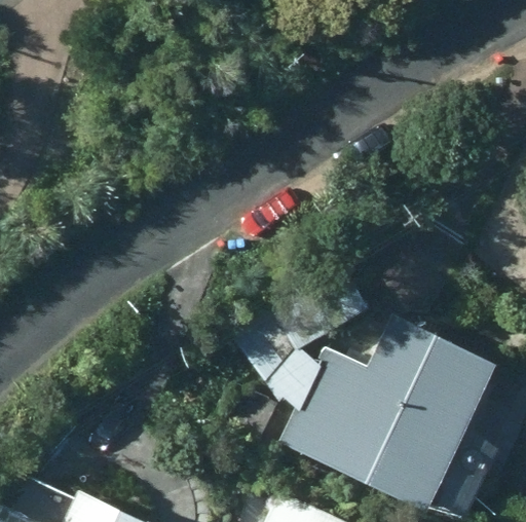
[(310,341),(369,307),(347,271),(289,306),(310,341)]
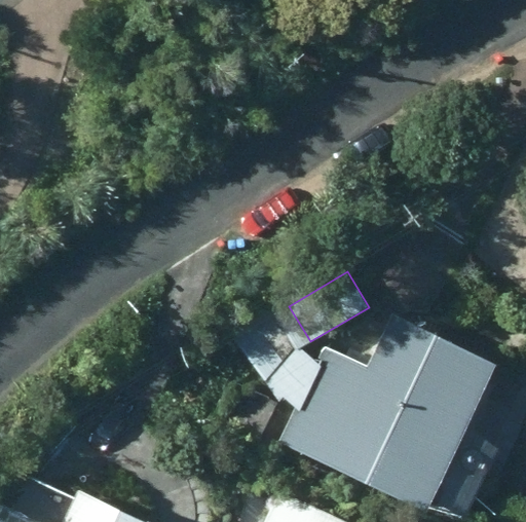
[(277,441),(426,514),(498,364),(392,312),(367,364),(325,345),(277,441)]
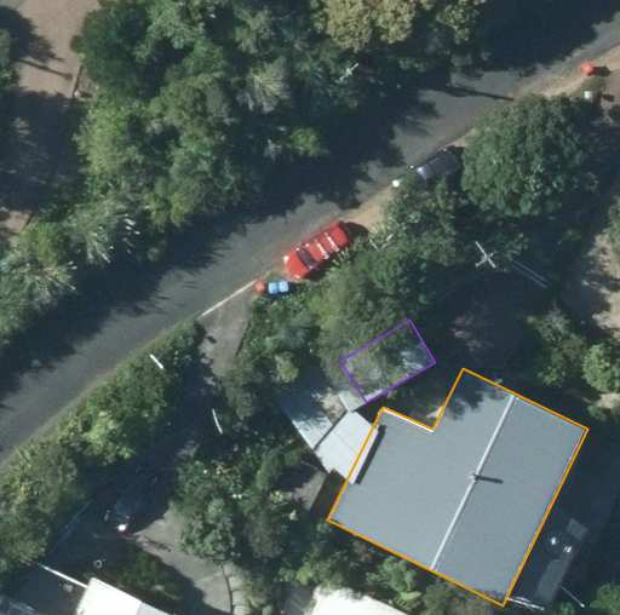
[(303,521),(322,484),(281,461),(260,499),(303,521)]
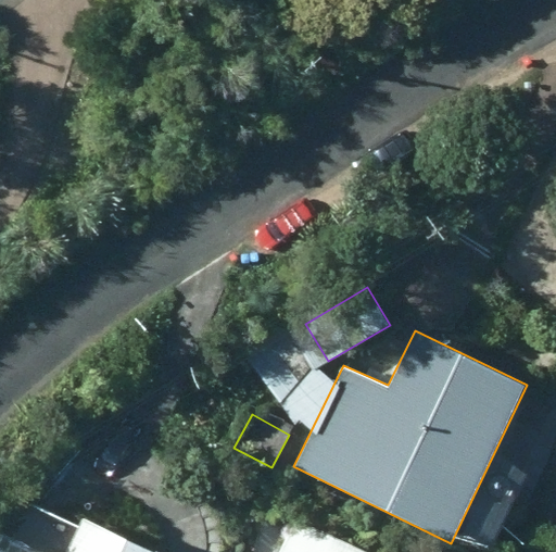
[(150,551),(80,517),(63,551),(45,551),(0,529),(0,551),(150,551)]
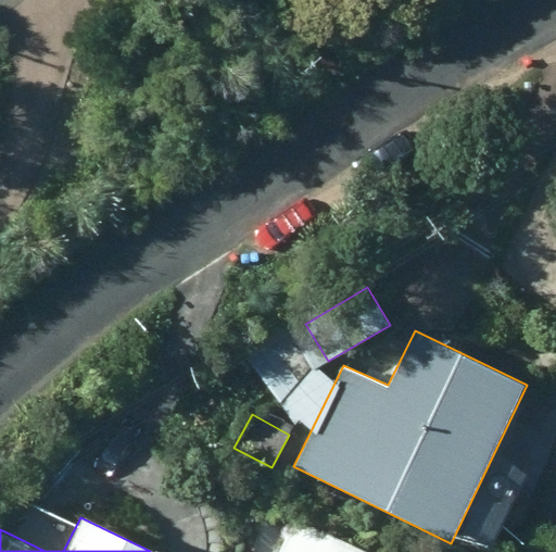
[(368,551),(293,518),(278,551),(368,551)]
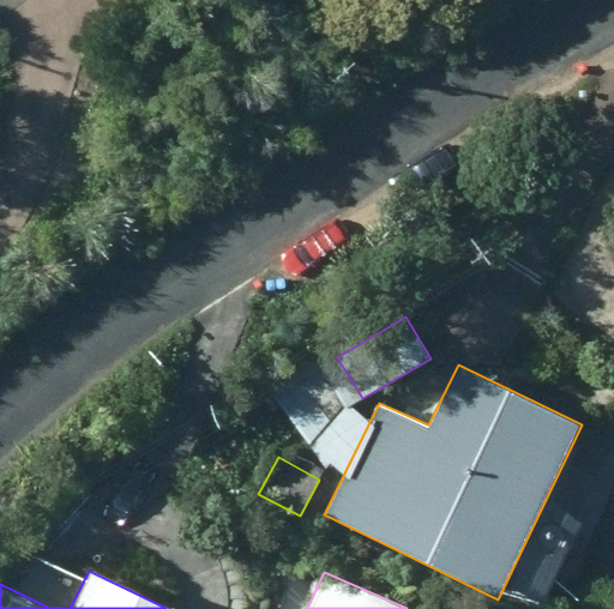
All buildings are outlined.
